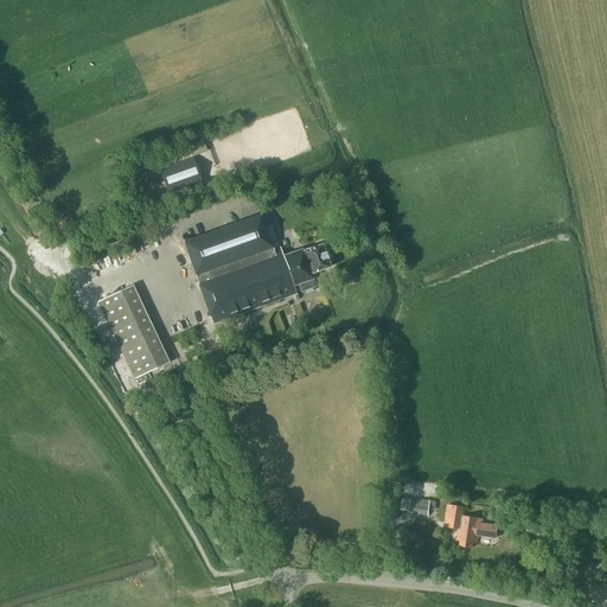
[(202,140),(187,145),(191,154),(205,149),(202,140)]
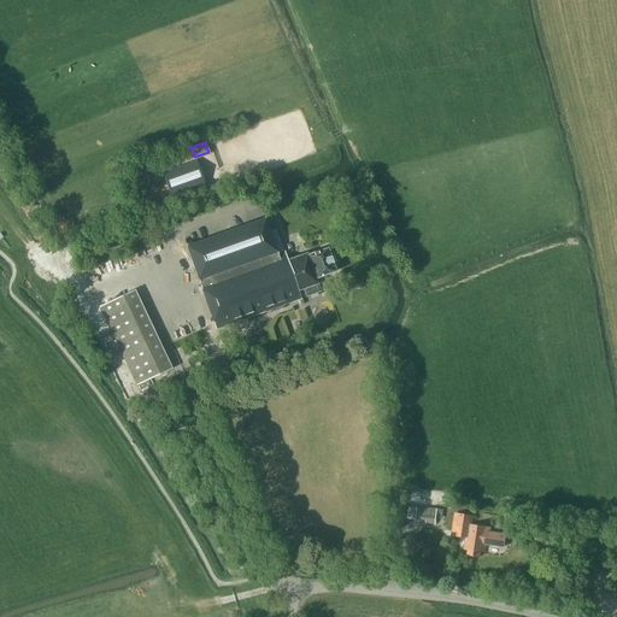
[(171,199),(206,187),(197,160),(163,172),(171,199)]
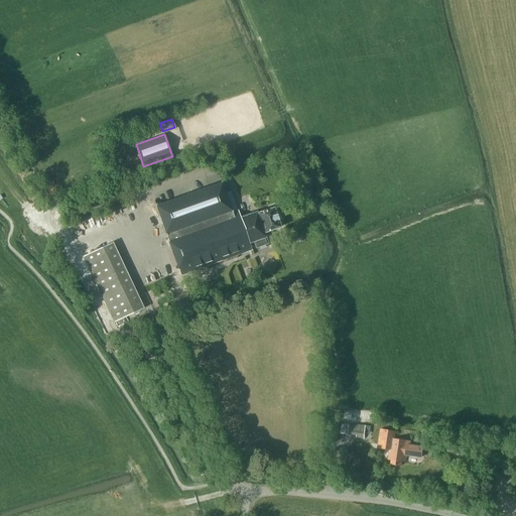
[(110,190),(120,187),(118,179),(108,183),(110,190)]
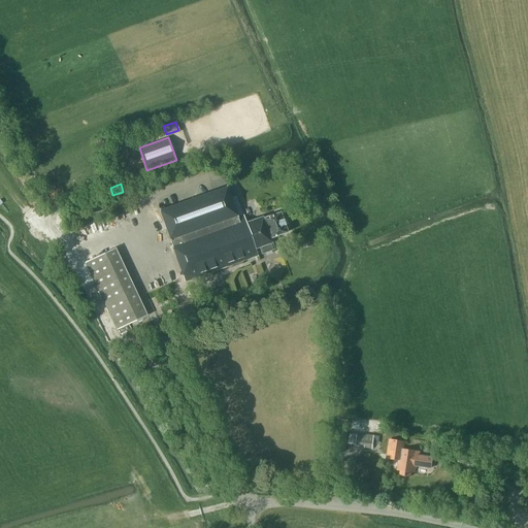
[(238,217),(227,186),(160,210),(172,244),(186,281),(259,254),(256,248),(261,246),(263,253),(275,249),(271,237),(288,231),(281,211),(264,218),(263,217),(246,222),(243,215),(238,217)]
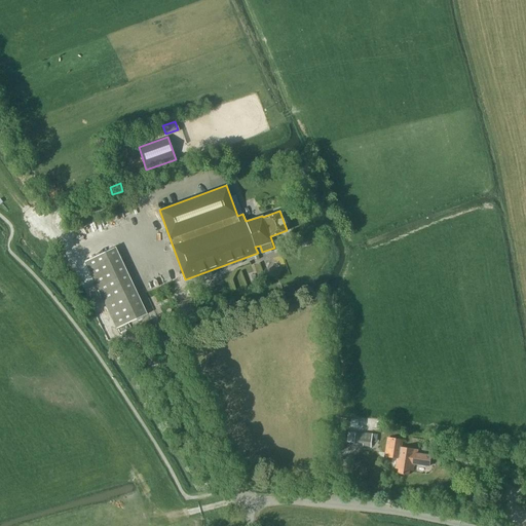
[(146,315),(114,248),(84,262),(116,329),(146,315)]
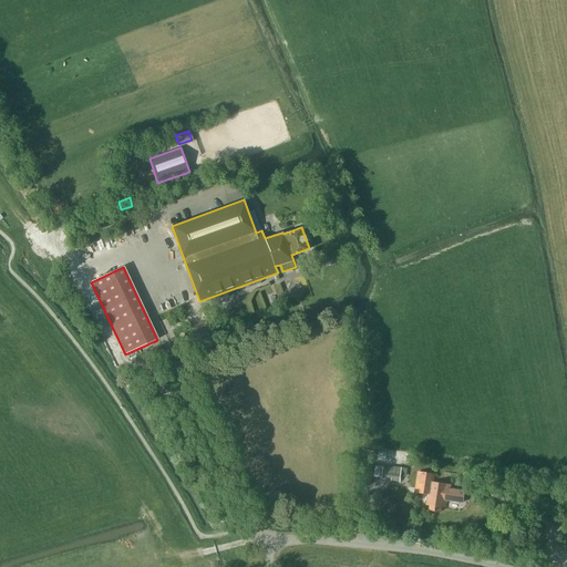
[(194,336),(204,333),(202,323),(192,326),(194,336)]
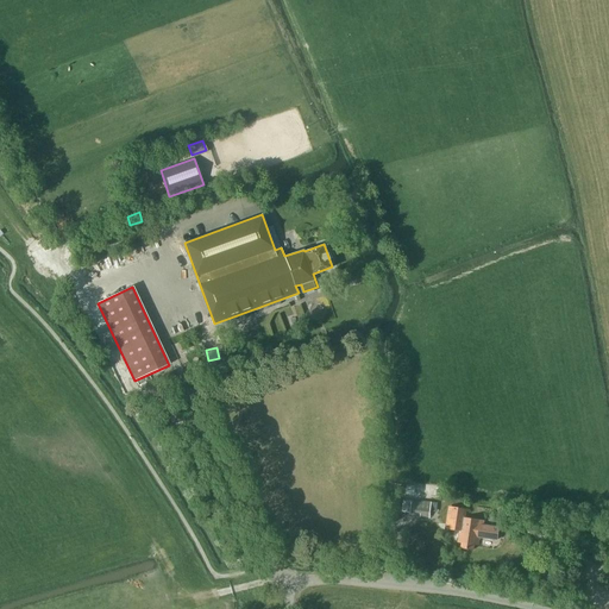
[(437,513),(438,502),(412,500),(403,500),(402,512),(410,513),(420,514),(420,518),(429,519),(431,512),(437,513)]
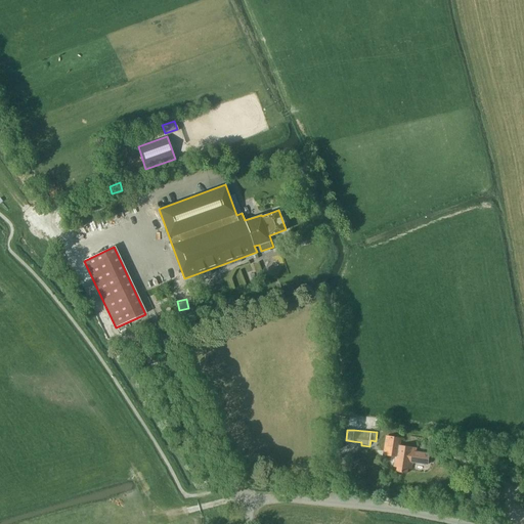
[(399,439),(386,438),(383,455),(395,457),(393,468),(397,468),(397,472),(407,474),(407,469),(411,469),(412,463),(427,465),(429,453),(415,452),(415,449),(398,447),(399,439)]
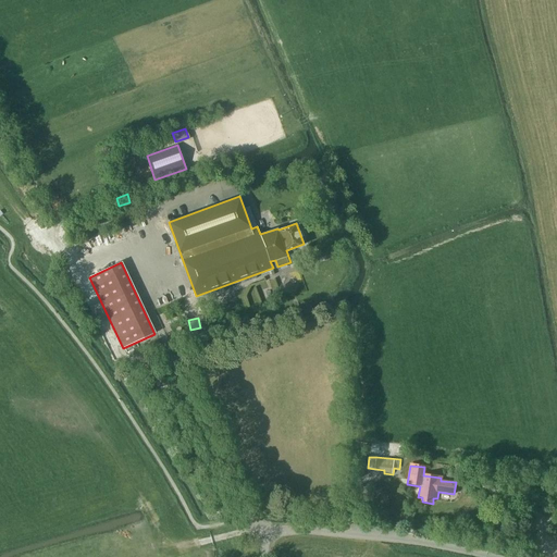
All buildings are outlined.
